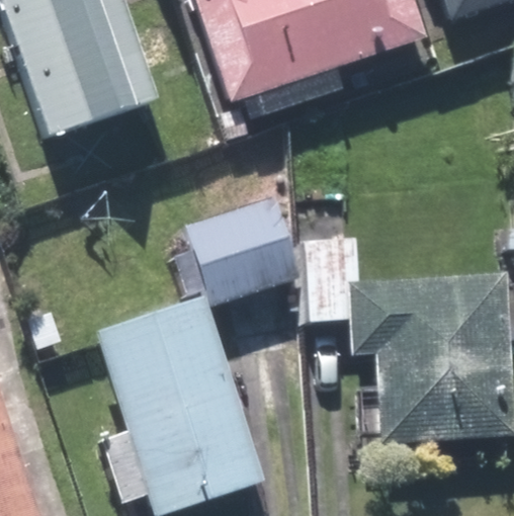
[(2,0),(50,142),(157,105),(121,0),(2,0)]
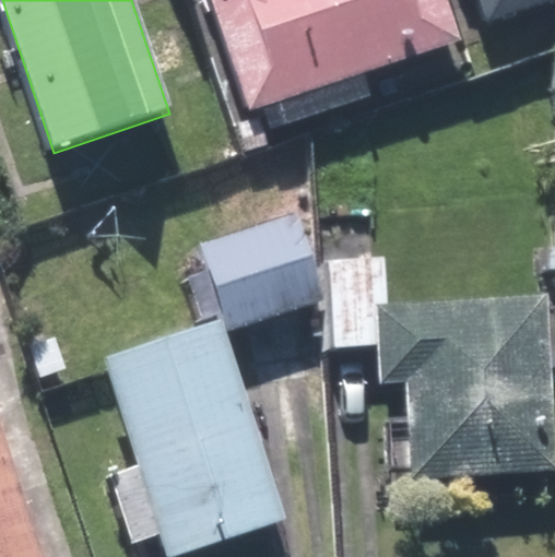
[(213,0),(252,118),(465,47),(450,0),(213,0)]
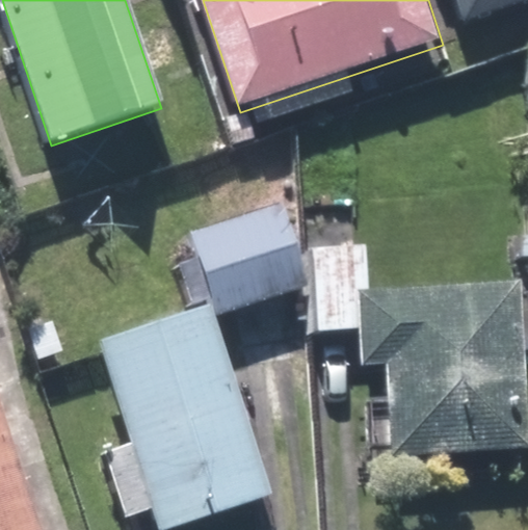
[(454,0),(462,22),(524,0),(454,0)]
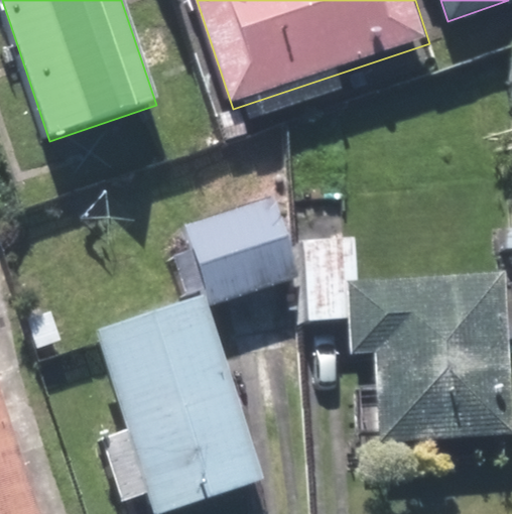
[(272,197),(187,226),(215,303),(299,273),(272,197)]
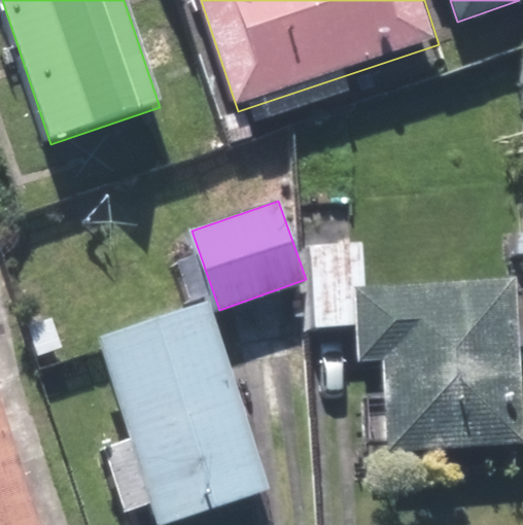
[(518,277),(352,286),(356,359),(382,358),(387,451),(522,444),(522,360),(518,277)]
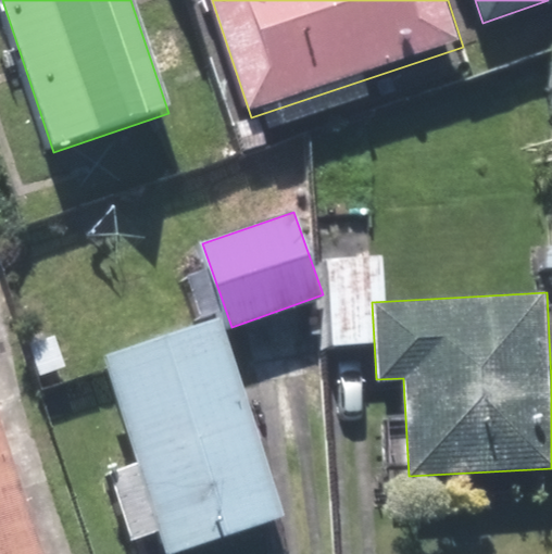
[(174,553),(287,514),(216,316),(100,356),(138,462),(108,471),(133,541),(159,532),(166,553),(174,553)]
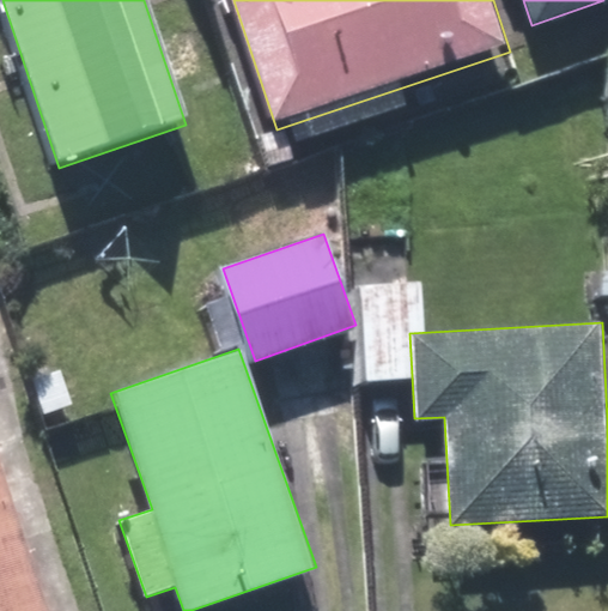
[(0,610),(48,610),(0,464),(0,610)]
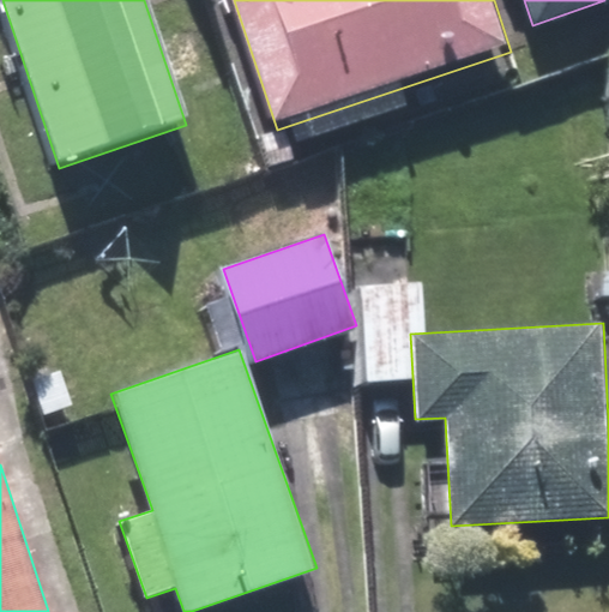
All buildings are outlined.
